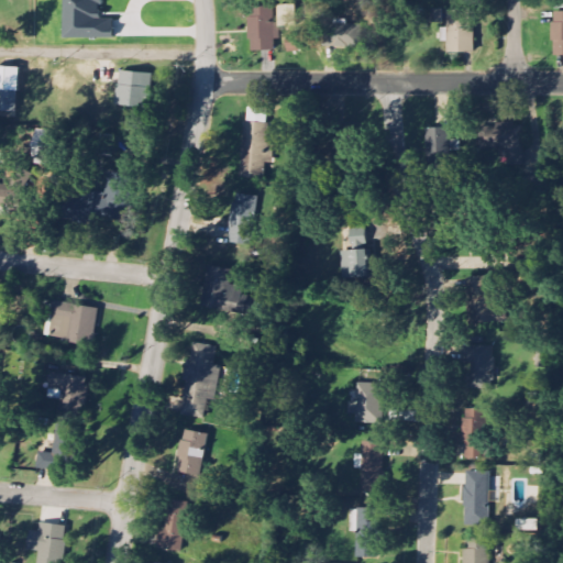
[(116,37),(114,18),(102,18),(102,0),(64,0),(65,39),(116,37)]
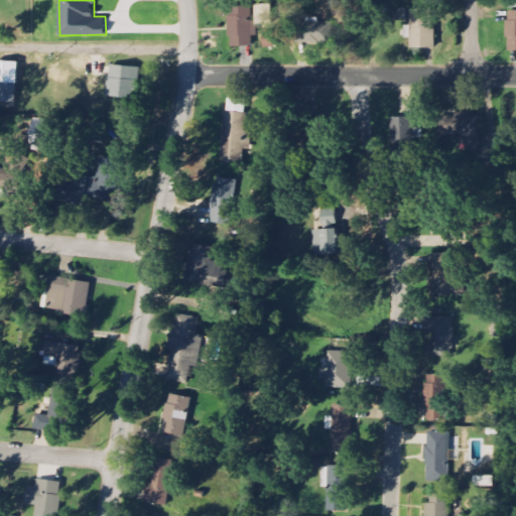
[(230,47),(254,46),(254,21),(252,21),(251,5),(229,6),(230,47)]
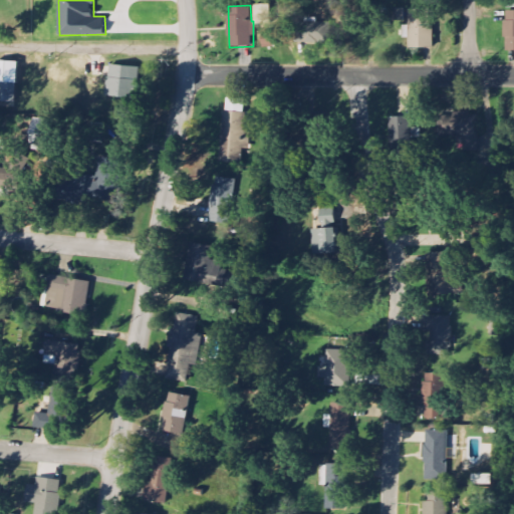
[(433,48),(433,9),(410,9),(410,25),(404,25),(404,37),(410,37),(410,48),(433,48)]
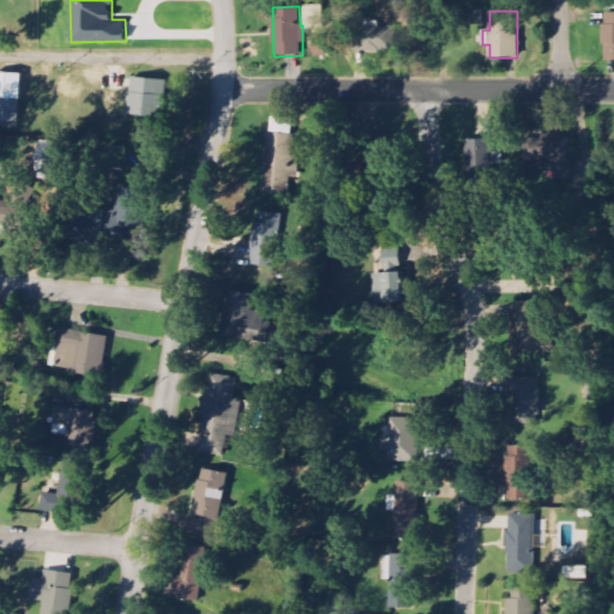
[(613,12),(603,12),(603,60),(613,60),(613,12)]
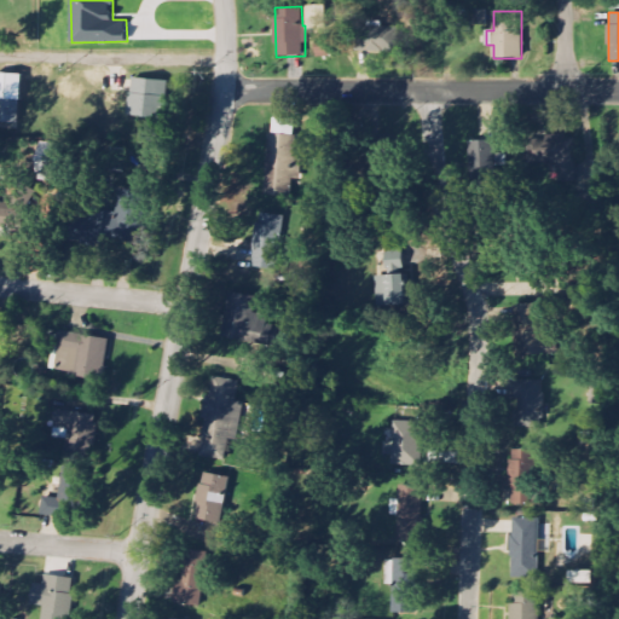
[(357,52),(398,53),(398,28),(382,28),(382,23),(357,23),(357,52)]
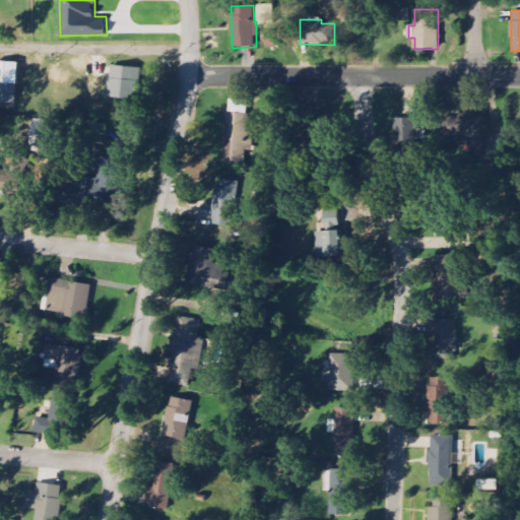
[(18,62),(0,61),(0,103),(17,104),(18,62)]
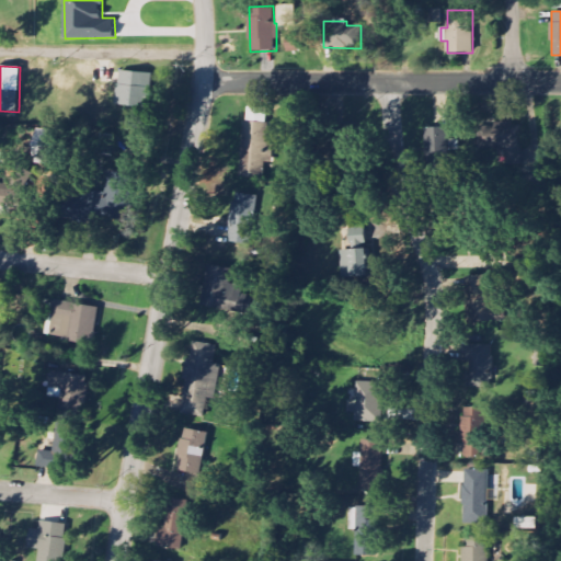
[(116,105),(151,107),(153,73),(118,71),(116,105)]
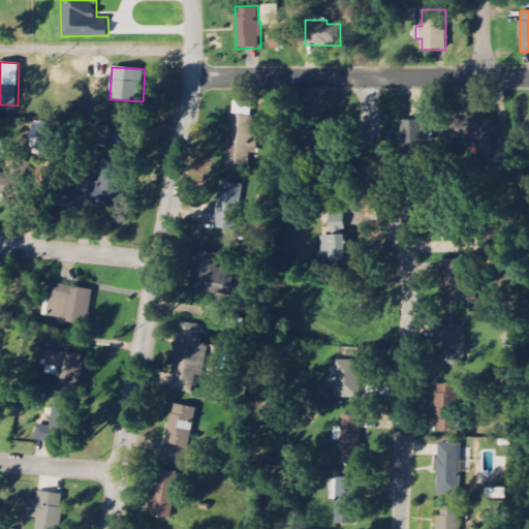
[(253,101),(230,101),(229,161),(250,161),(251,153),(258,153),(259,135),(252,135),(253,101)]
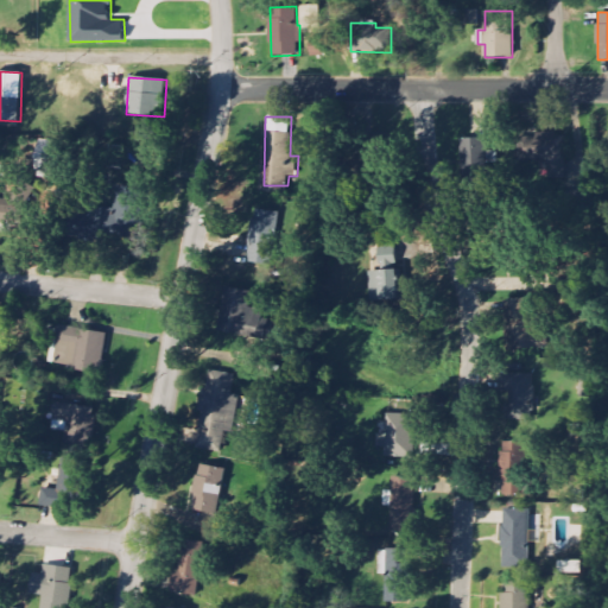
[(567,159),(565,133),(536,134),(537,143),(525,143),(526,160),(567,159)]
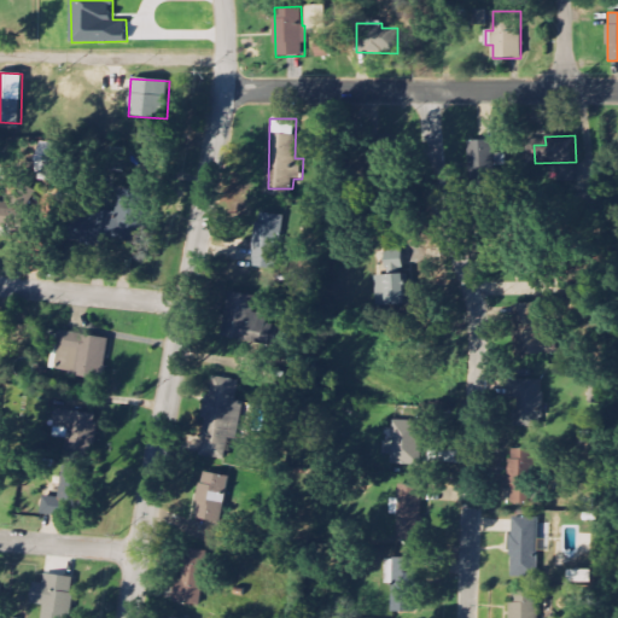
[(467,143),(470,182),(497,181),(495,140),(467,143)]
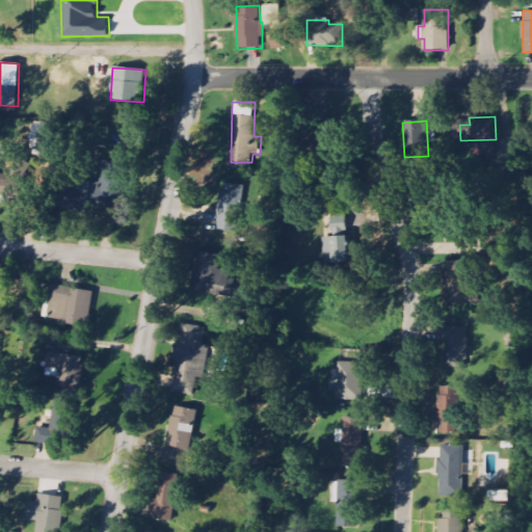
[(32,149),(55,150),(57,124),(33,123),(32,149)]
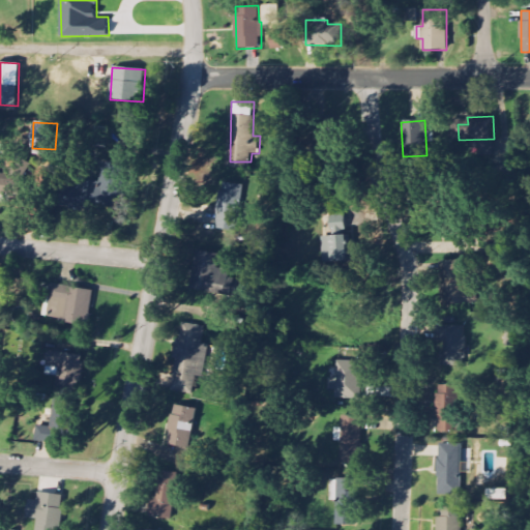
[(94,146),(107,147),(108,127),(95,126),(94,146)]
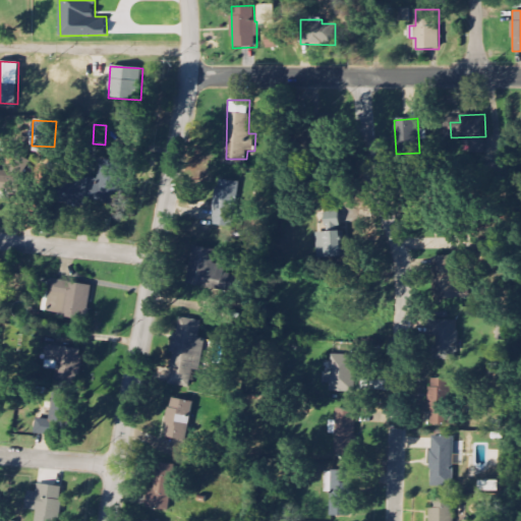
[(115,210),(119,161),(101,159),(98,183),(61,180),(59,201),(68,203),(69,196),(67,196),(68,189),(74,190),(72,206),(115,210)]
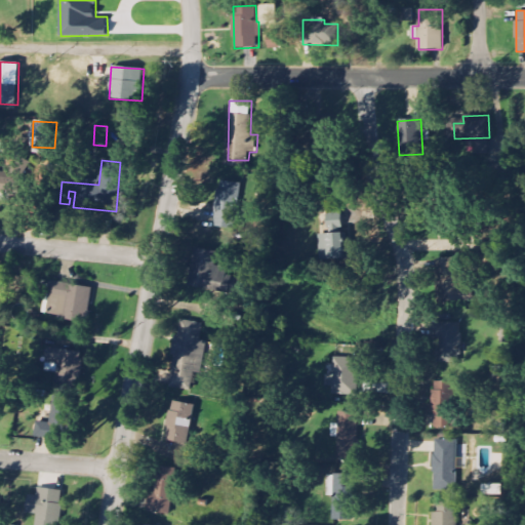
[(0,194),(1,195),(1,201),(21,203),(23,171),(0,170),(0,194)]
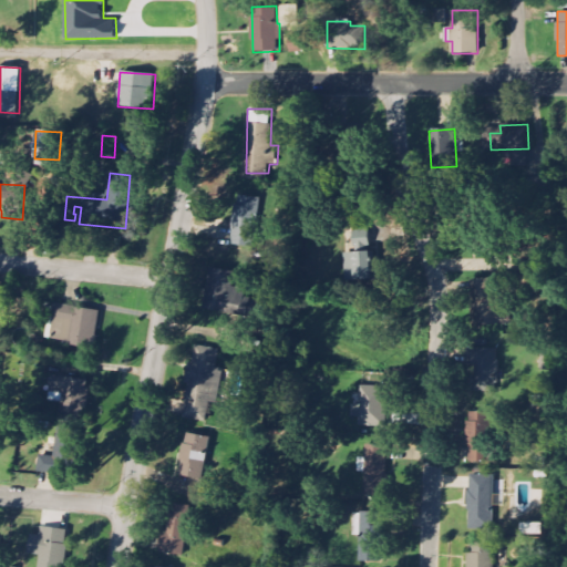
[(254,248),(260,198),(237,195),(229,245),(254,248)]
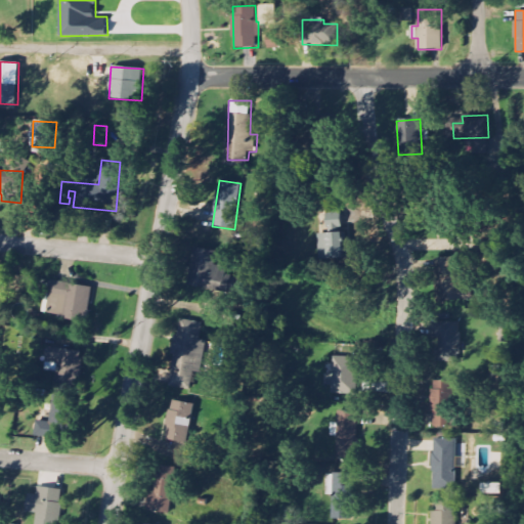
[(318,259),(346,258),(345,232),(342,232),(341,215),(326,215),(326,233),(318,233),(318,259)]
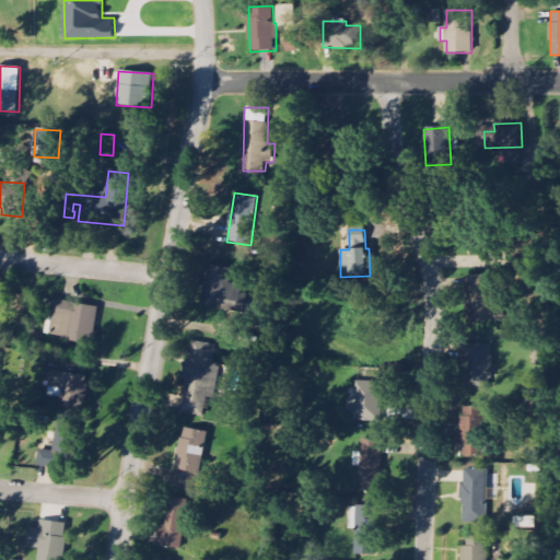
[(201,306),(232,310),(237,268),(207,265),(201,306)]
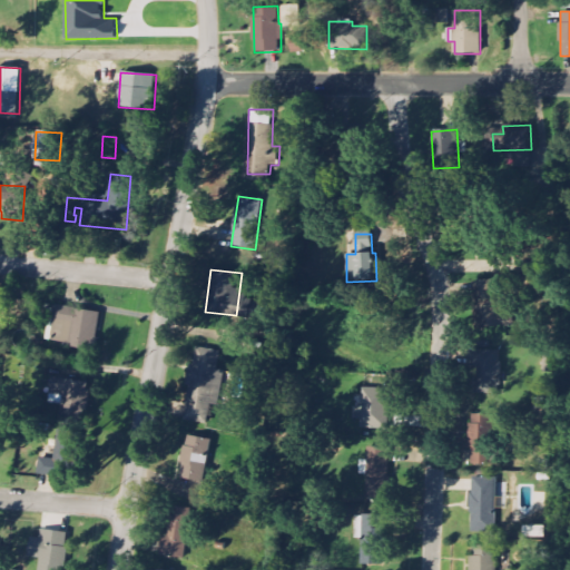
[(472,282),(475,328),(516,326),(514,310),(505,310),(505,300),(499,300),(498,279),(472,282)]
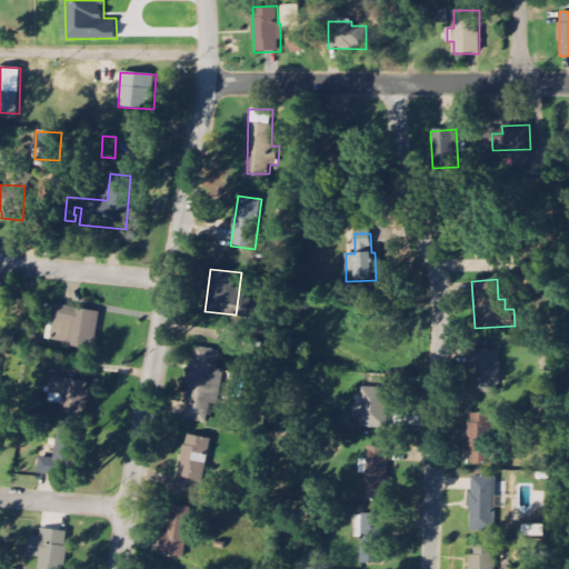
[(101,312),(57,305),(50,342),(96,349),(101,312)]
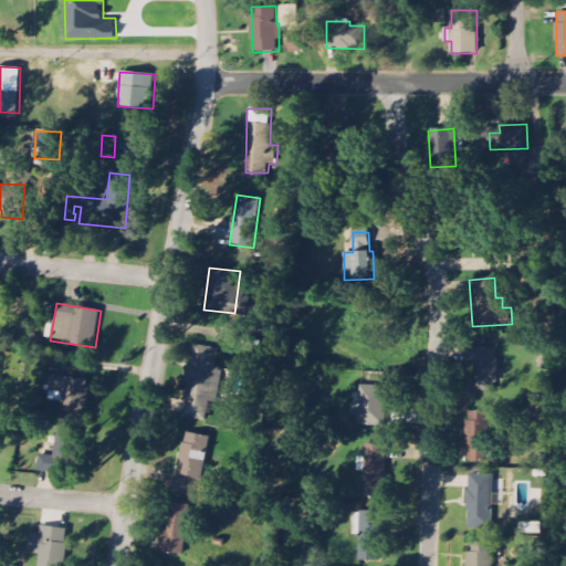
[(219,348),(192,345),(182,417),(207,420),(210,401),(218,402),(222,369),(216,368),(219,348)]
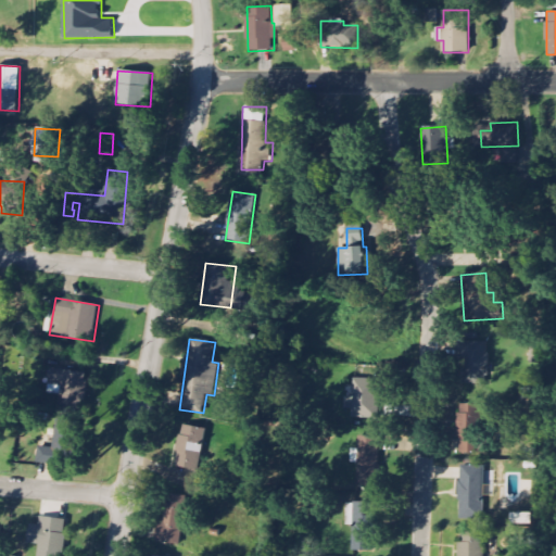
[(458,358),(465,358),(464,383),(488,384),(490,342),(459,341),(458,358)]
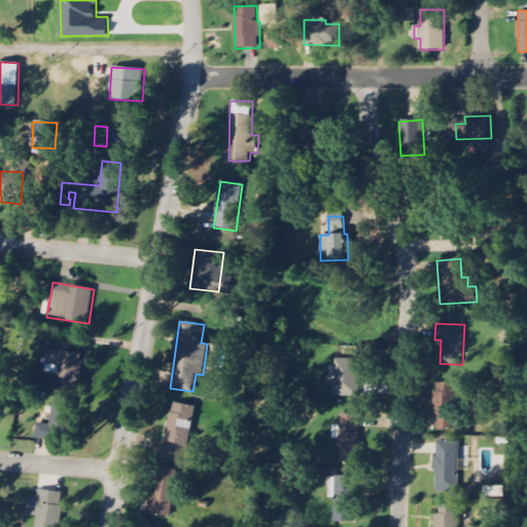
[(81,351),(48,347),(46,362),(59,364),(57,383),(76,386),(81,351)]
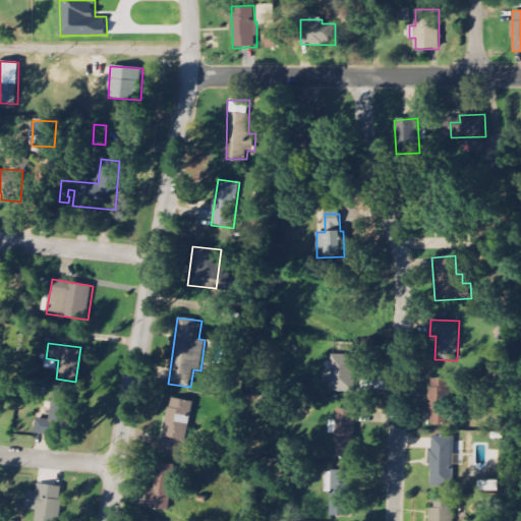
[(324,371),(324,382),(330,382),(330,391),(355,392),(356,355),(331,355),(331,372),(324,371)]
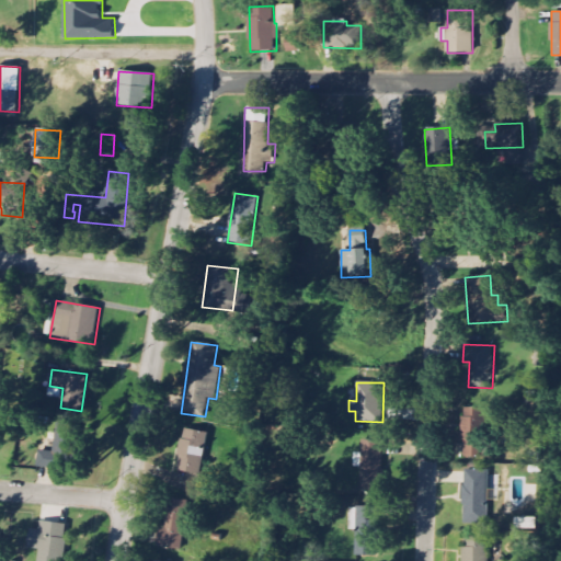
[(483,457),(484,408),(464,408),(462,457),(483,457)]
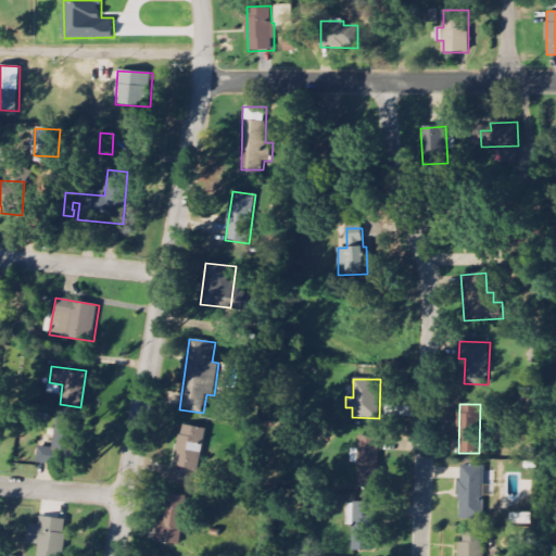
[(206,429),(182,425),(175,467),(199,471),(206,429)]
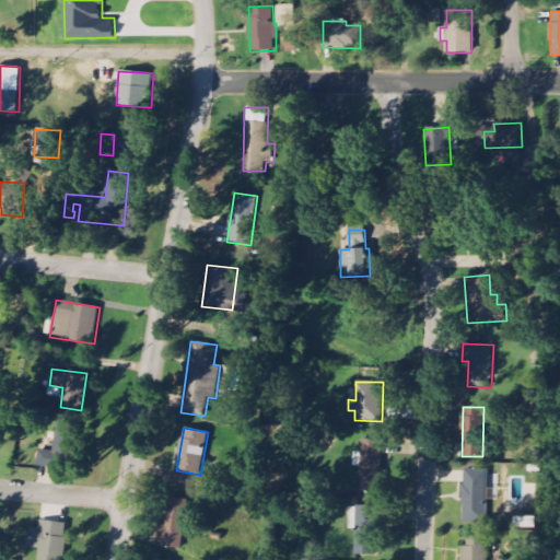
[(39,450),(37,465),(72,469),(77,440),(69,439),(70,431),(61,430),(59,442),(55,442),(54,451),(39,450)]
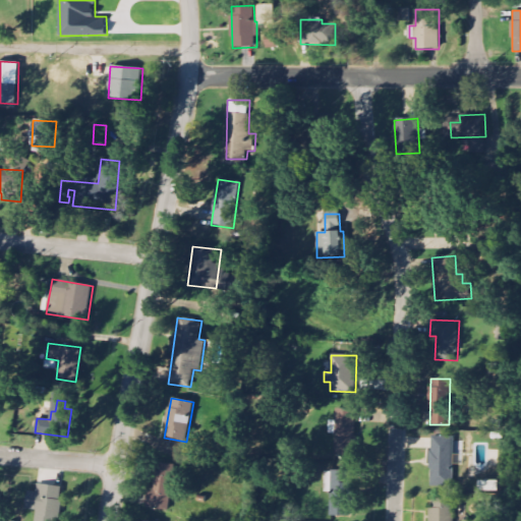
[(335,456),(358,456),(359,409),(336,408),(335,456)]
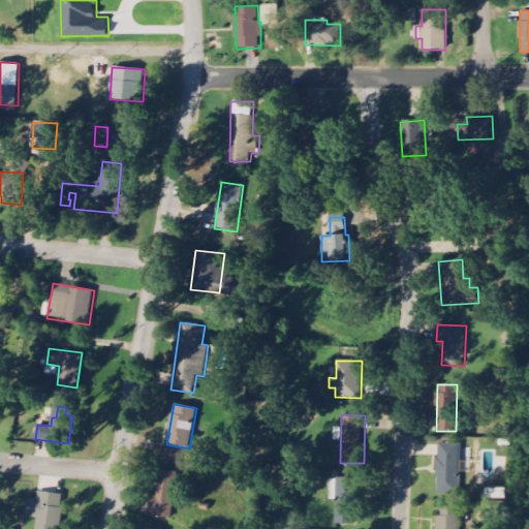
[(462,443),(438,443),(438,493),(459,493),(460,472),(469,472),(470,448),(462,448),(462,443)]
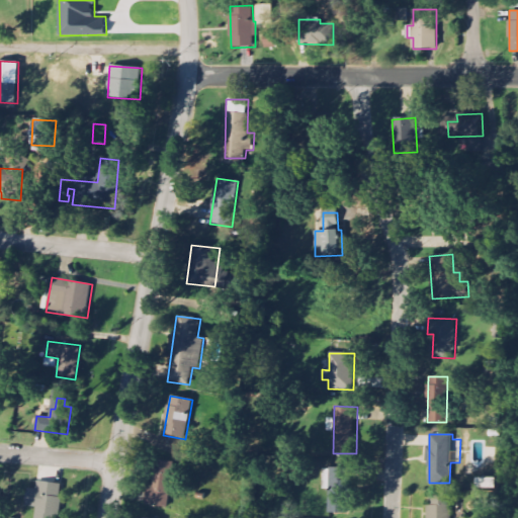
[(174,461),(156,460),(154,485),(148,485),(147,506),(171,508),(174,461)]
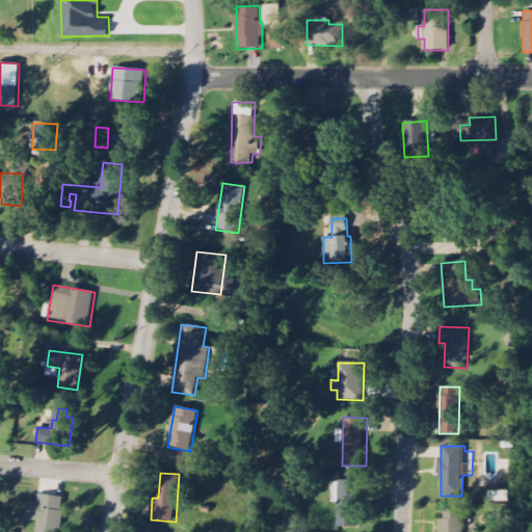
[(333,481),(331,503),(338,503),(338,527),(357,528),(358,481),(333,481)]
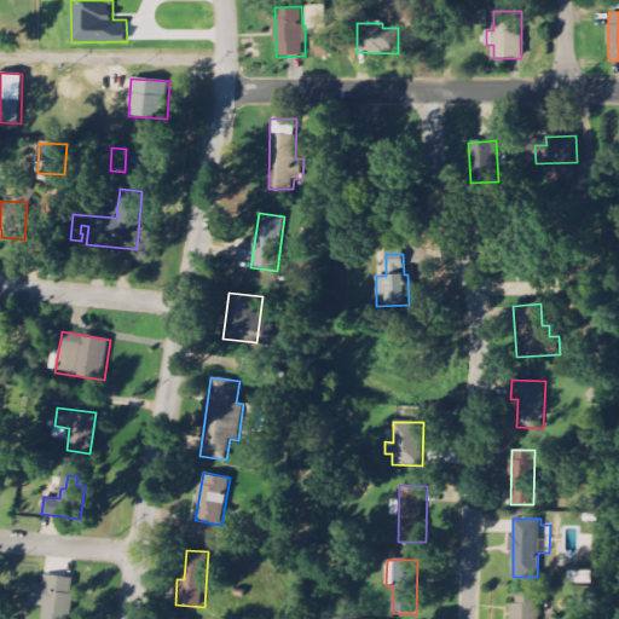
[(70,618),(75,579),(45,576),(45,585),(34,584),(32,605),(45,607),(42,618),(70,618)]
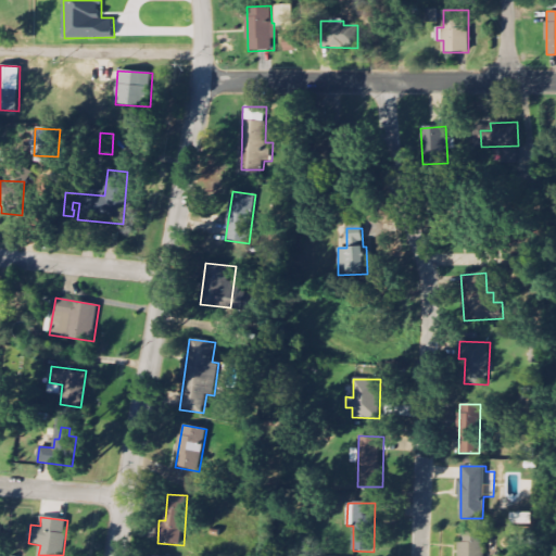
[(482,555),(482,539),(459,540),(459,555),(482,555)]
